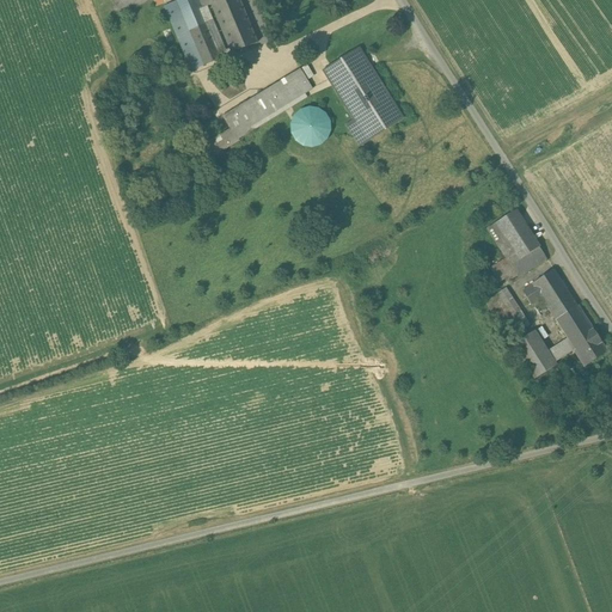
[(202,8),(197,0),(179,0),(175,2),(202,66),(222,57),(202,8)]
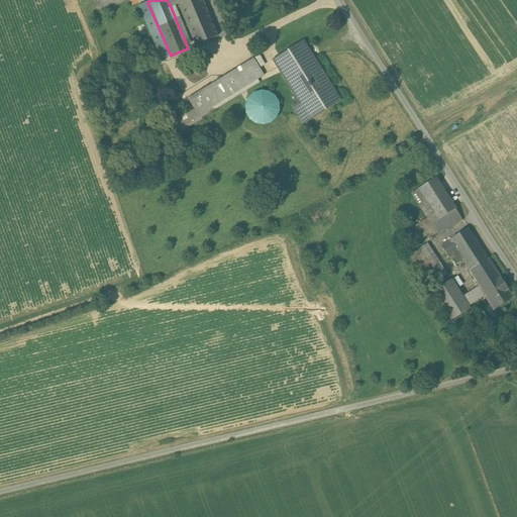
[(201,0),(176,0),(180,6),(196,45),(217,36),(201,0)]
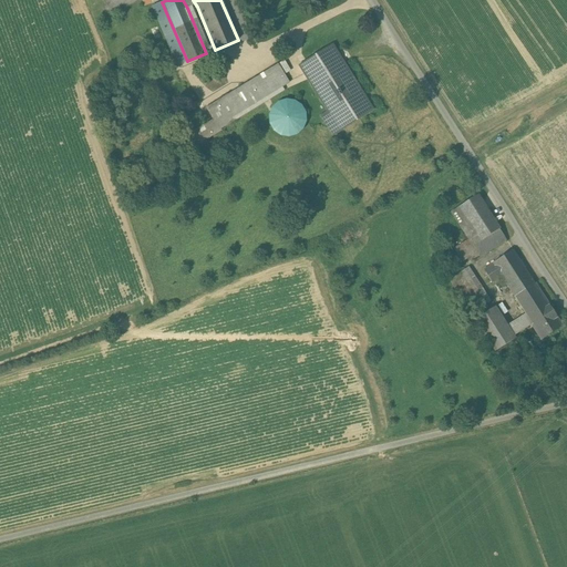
[(187,61),(162,2),(153,6),(177,65),(187,61)]
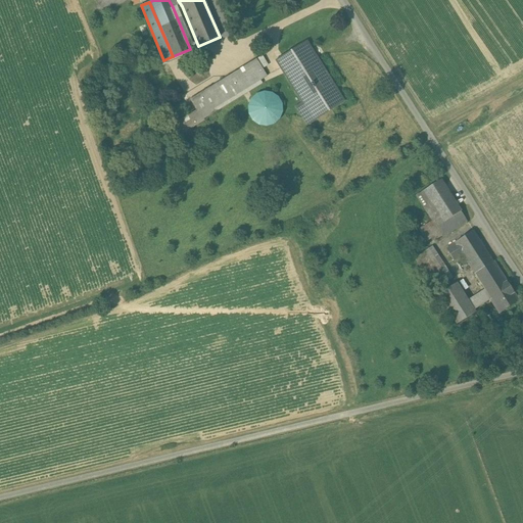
[(343,102),(306,42),(276,61),(302,103),(296,107),(306,125),(343,102)]
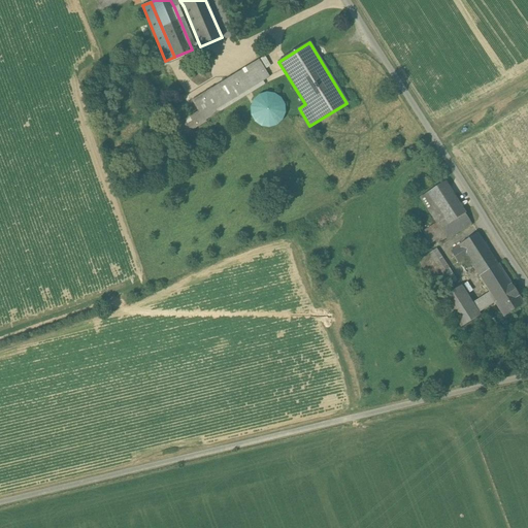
[(259,60),(192,101),(198,111),(172,128),(178,138),(205,123),(204,121),(217,113),(264,85),(262,81),(269,77),(259,60)]
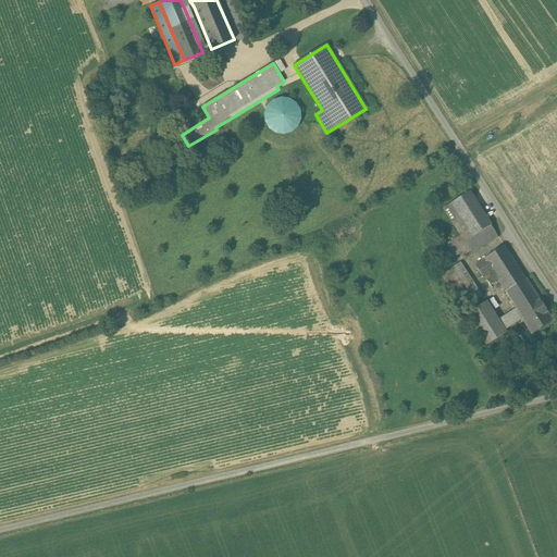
[(299,123),(300,116),(298,110),(295,104),(289,100),(282,99),(275,100),(270,104),(267,110),(264,116),(267,124),(270,130),(276,133),(283,134),(289,133),(295,128),(299,123)]
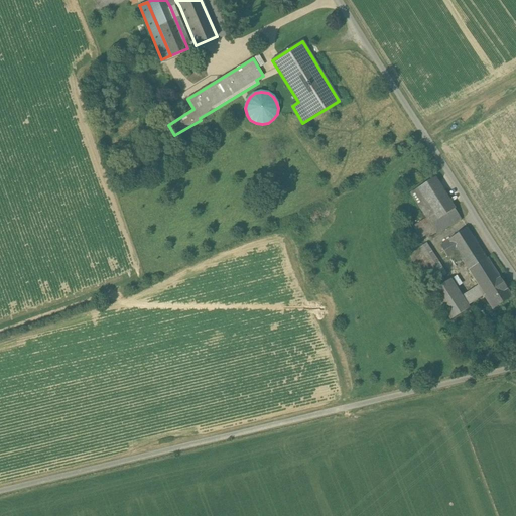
[(434,177),(410,194),(418,206),(425,201),(442,190),(434,177)]
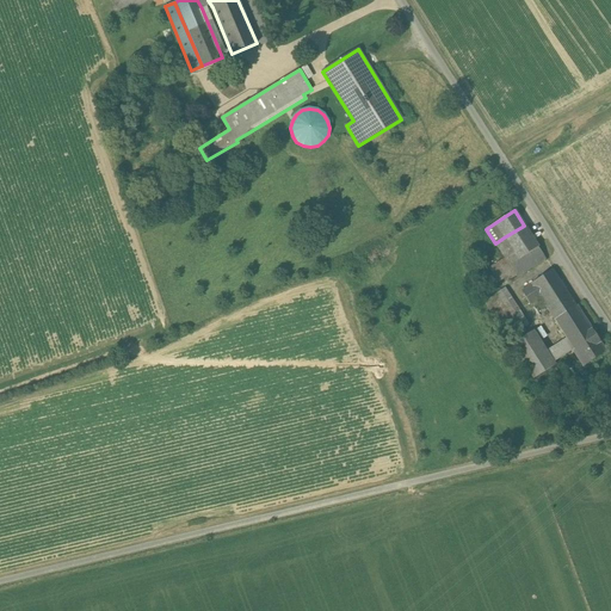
[(524,226),(504,238),(514,254),(506,260),(516,276),(544,258),(524,226)]
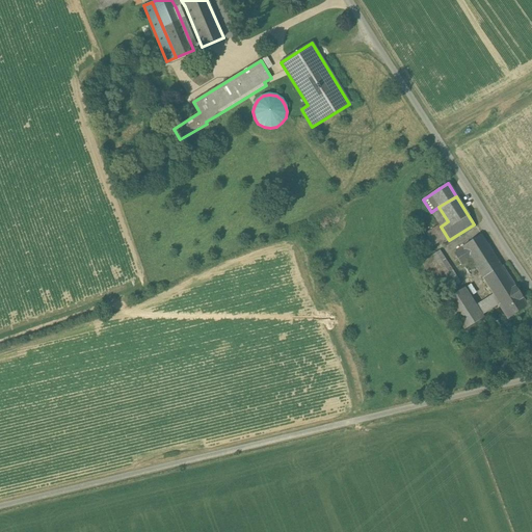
[(448,221),(439,207),(431,212),(441,227),(448,221)]
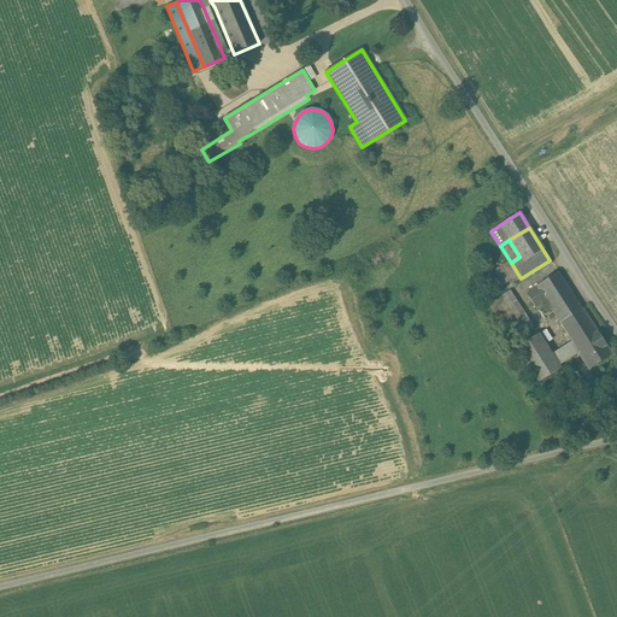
[(558,272),(536,287),(542,298),(565,285),(558,272)]
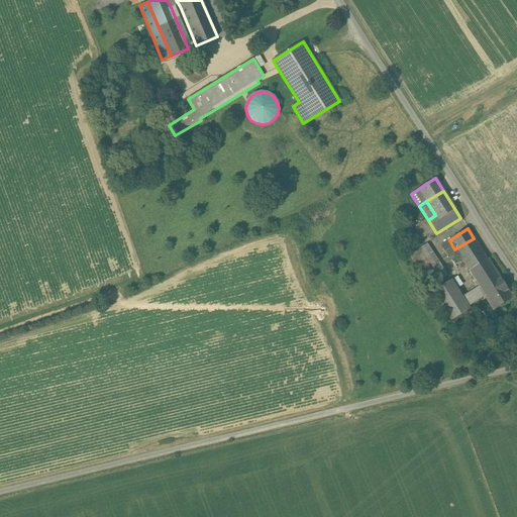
[(474,238),(454,249),(457,252),(470,272),(487,260),(474,238)]
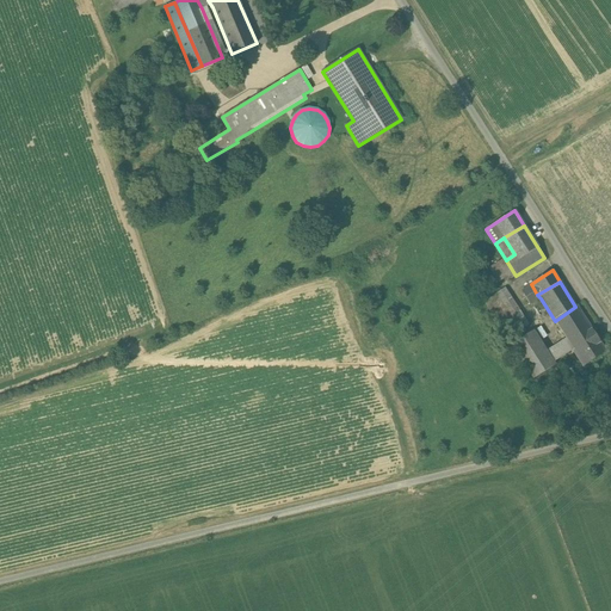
[(531,284),(520,291),(530,306),(541,298),(537,295),(531,284)]
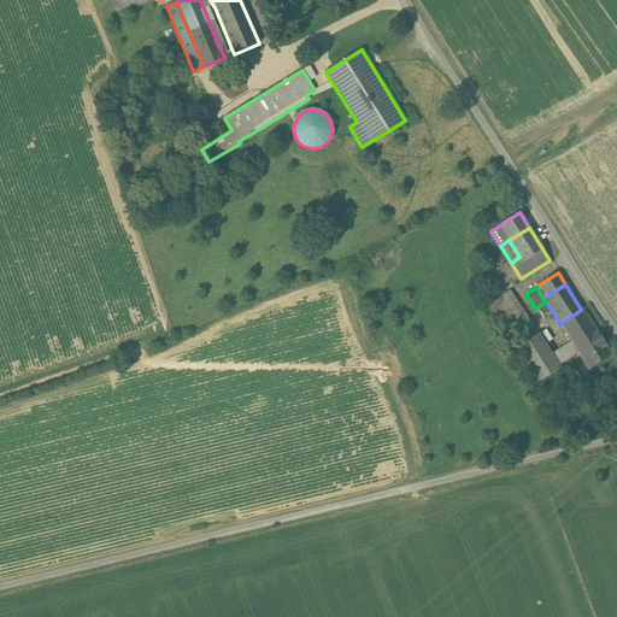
[(515,329),(518,335),(529,328),(506,293),(486,306),(505,335),(515,329)]
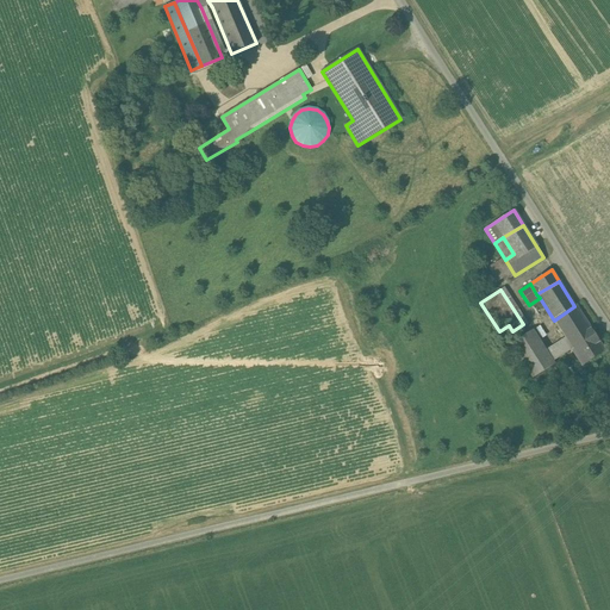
[(603,350),(574,306),(554,321),(566,338),(573,350),(583,365),(603,350)]
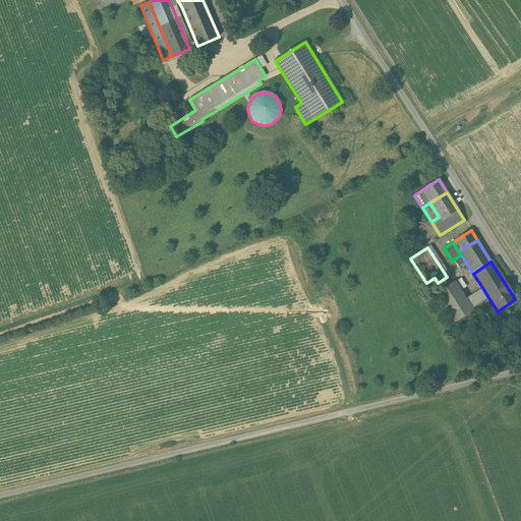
[(471,311),(454,286),(437,297),(454,324),(471,311)]
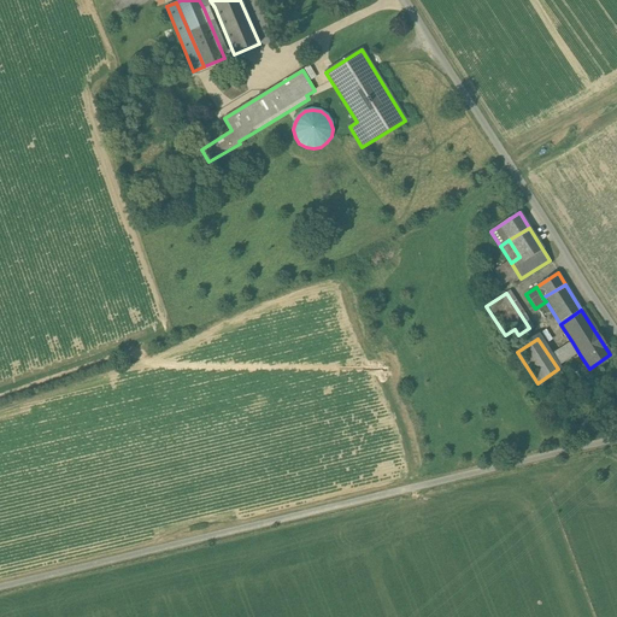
[(580,354),(573,342),(556,353),(564,365),(580,354)]
